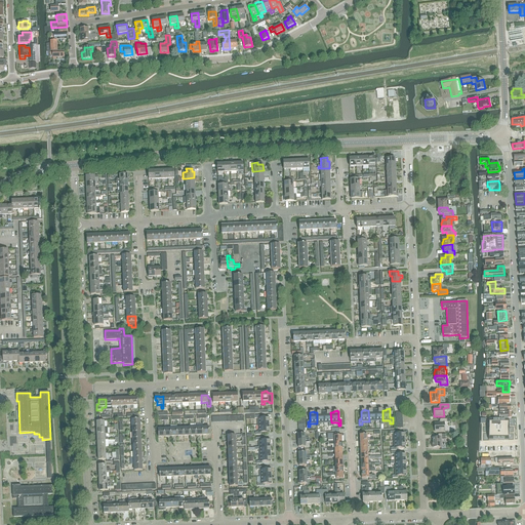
[(260,415),(254,416),(254,418),(257,418),(258,426),(269,425),(269,421),(270,421),(270,418),(269,418),(269,417),(260,418),(260,415)]
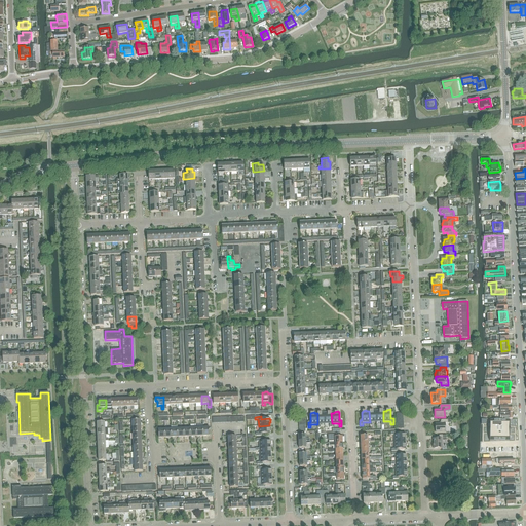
[(441,423),(436,424),(436,433),(445,433),(445,423),(448,423),(451,423),(451,420),(448,420),(441,420),(441,423)]
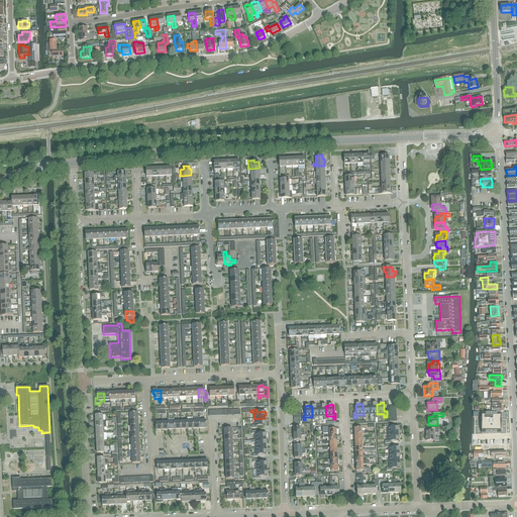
[(482,413),(481,413),(482,433),(501,433),(501,413),(500,413),(482,413)]
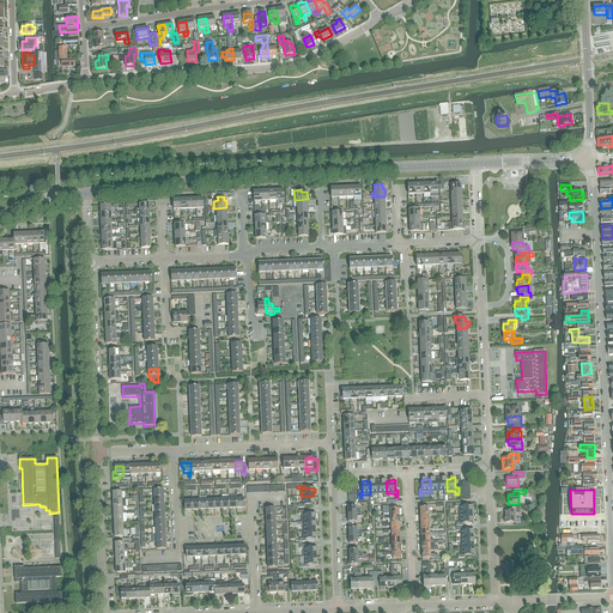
[(302,505),(298,505),(298,508),(305,508),(304,505),(314,504),(315,504),(315,499),(314,499),(314,496),(302,497),(302,505)]
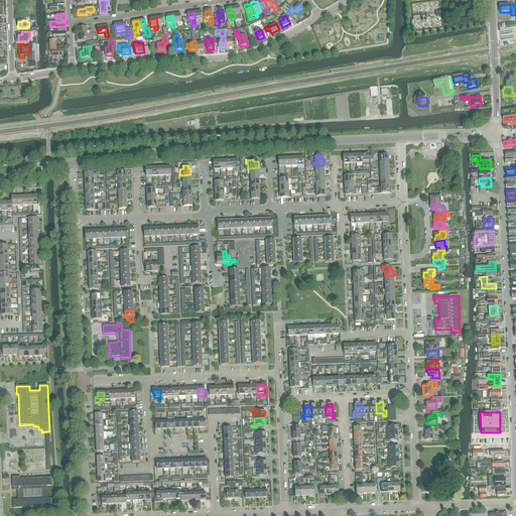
[(384,424),(384,426),(387,426),(387,433),(397,433),(397,429),(398,429),(398,426),(397,426),(397,425),(389,426),(389,424),(384,424)]
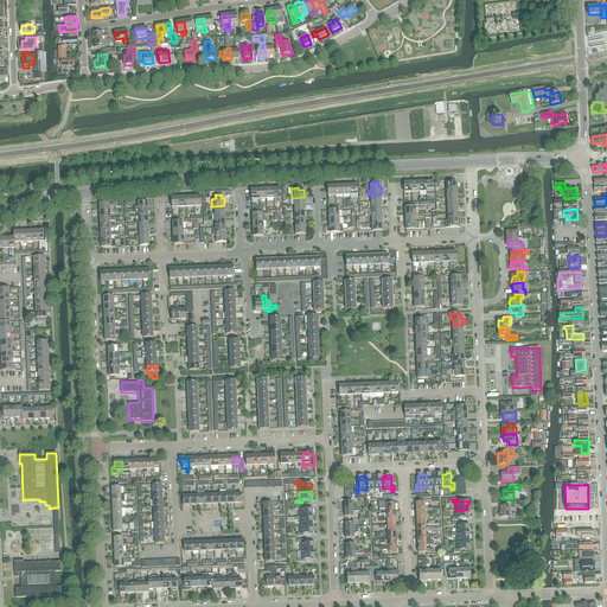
[(387,511),(395,511),(395,504),(387,504),(387,502),(378,502),(378,508),(387,508),(387,511)]
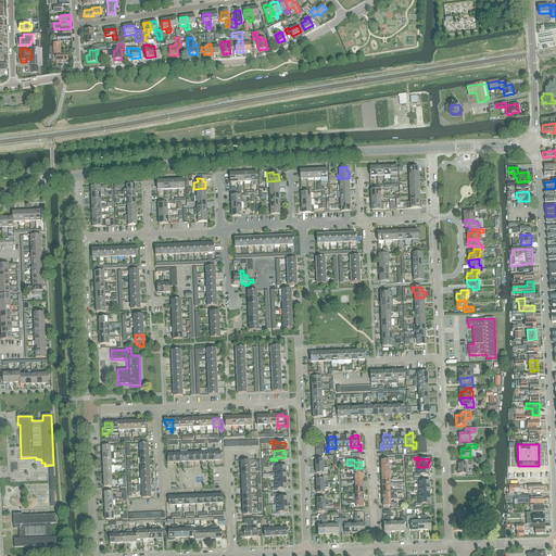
[(464,460),(464,464),(457,464),(458,475),(467,474),(467,466),(472,466),(471,459),(464,460)]
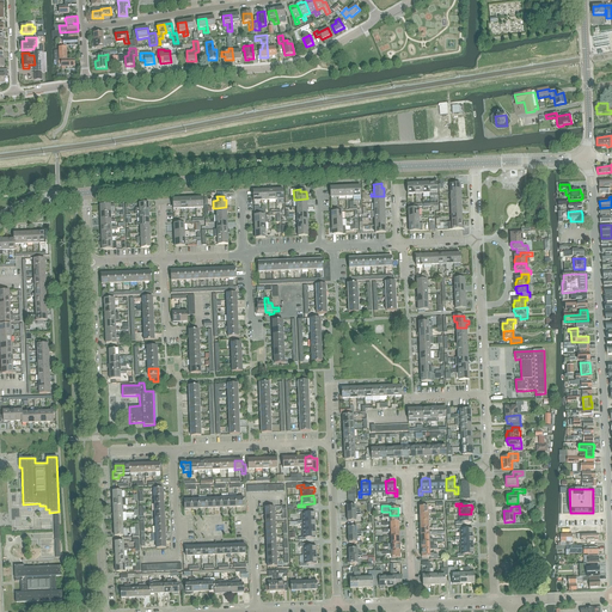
[(301,514),(303,521),(303,522),(314,521),(314,518),(316,518),(316,513),(314,513),(305,513),(305,510),(298,510),(298,514),(301,514)]
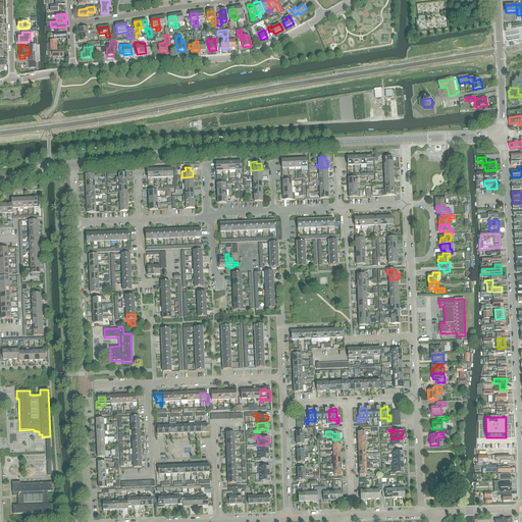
[(392,438),(392,446),(388,446),(388,448),(395,448),(395,446),(403,446),(403,445),(404,445),(403,441),(402,441),(402,438),(392,438)]
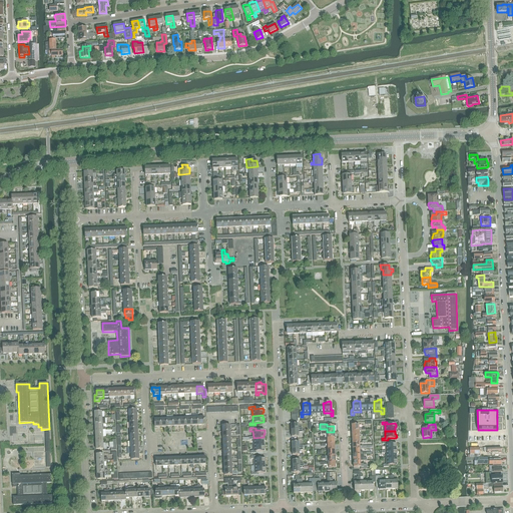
[(388,444),(388,442),(382,442),(383,444),(386,444),(386,451),(396,451),(396,448),(397,448),(397,444),(396,444),(396,443),(388,444)]
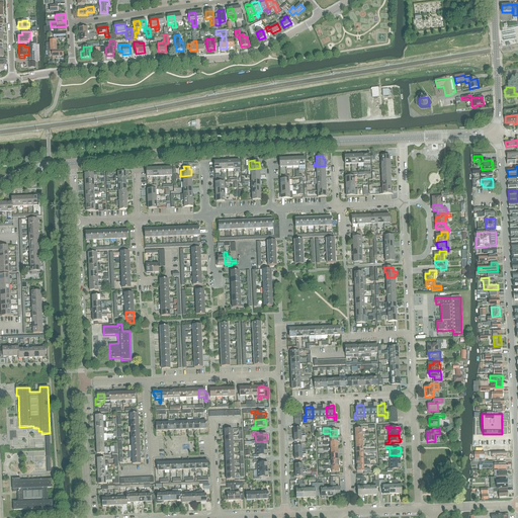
[(266,451),(266,448),(256,448),(256,455),(253,455),(253,458),(259,457),(259,455),(267,455),(267,454),(268,454),(267,451),(266,451)]
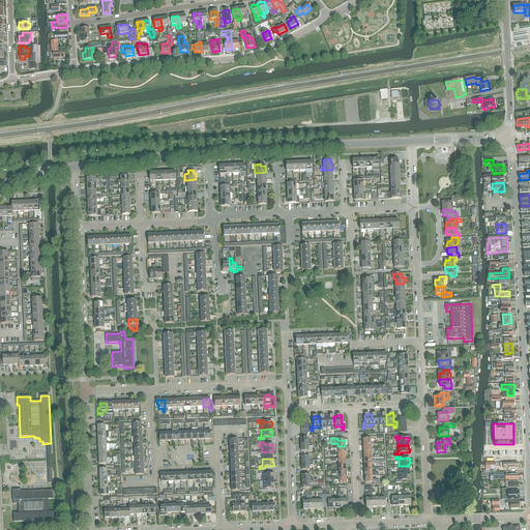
[(496,463),(486,464),(486,472),(496,472),(496,469),(496,463)]
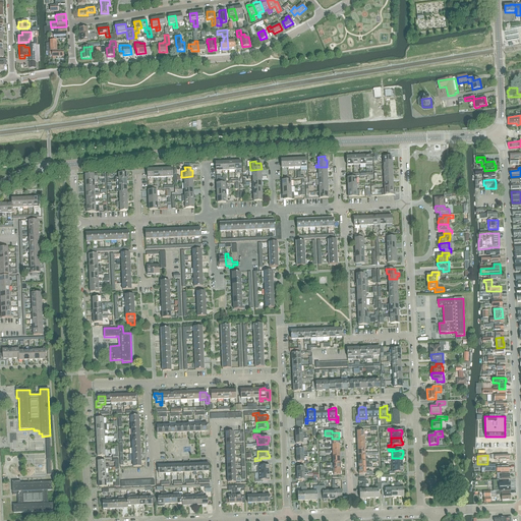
[(261,463),(254,464),(255,466),(258,466),(258,473),(269,472),(269,469),(270,469),(270,466),(269,466),(269,465),(261,466),(261,463)]
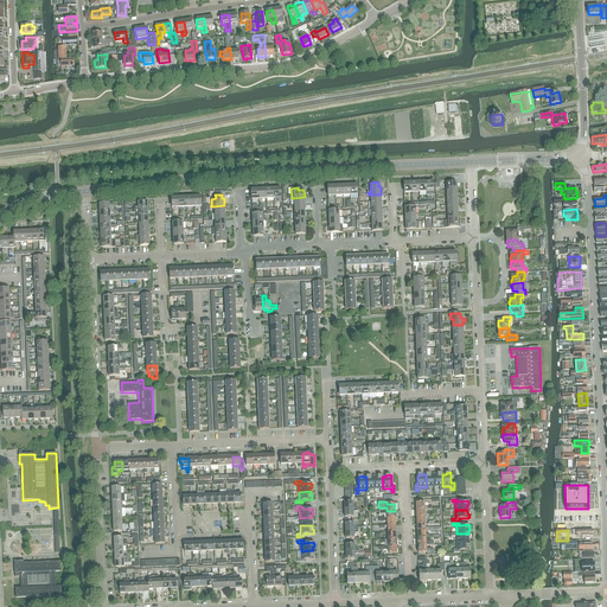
[(470,544),(468,541),(457,542),(457,550),(453,550),(454,553),(460,553),(460,550),(470,549),(471,549),(471,544),(470,544)]
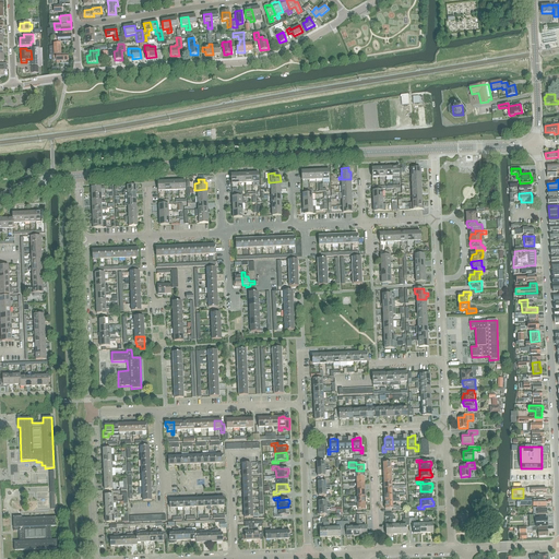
[(393,502),(385,502),(385,509),(393,509),(393,511),(400,511),(400,507),(396,507),(396,506),(393,506),(393,502)]
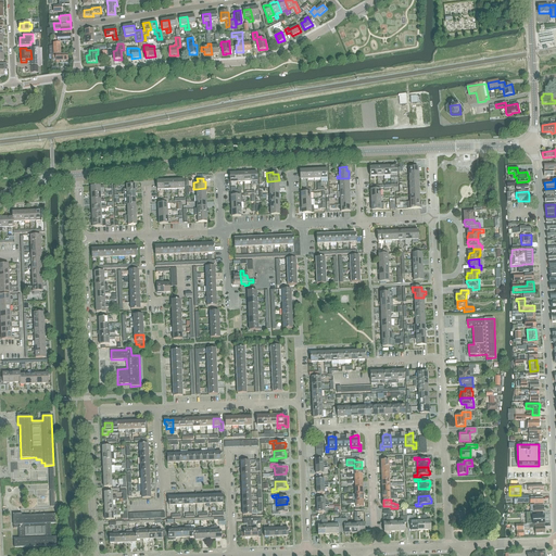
[(363,501),(355,501),(346,502),(346,505),(351,504),(353,504),(353,507),(354,507),(354,510),(359,510),(359,507),(364,507),(363,501)]
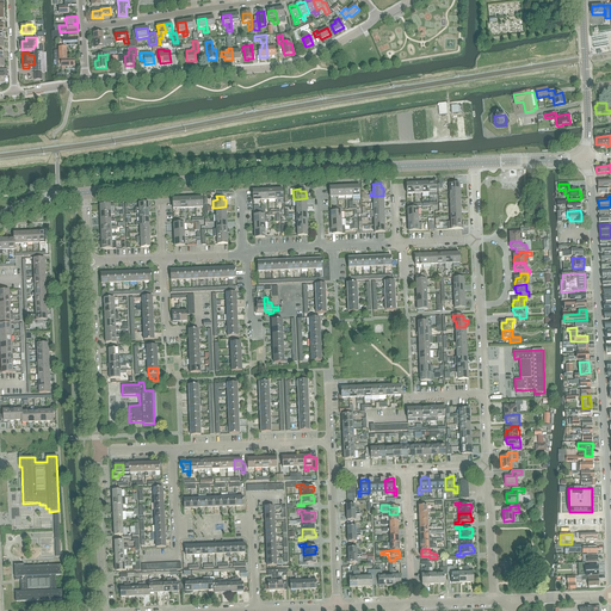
[(315,554),(303,555),(303,563),(300,563),(300,566),(307,566),(307,563),(316,562),(318,562),(316,557),(315,557),(315,554)]
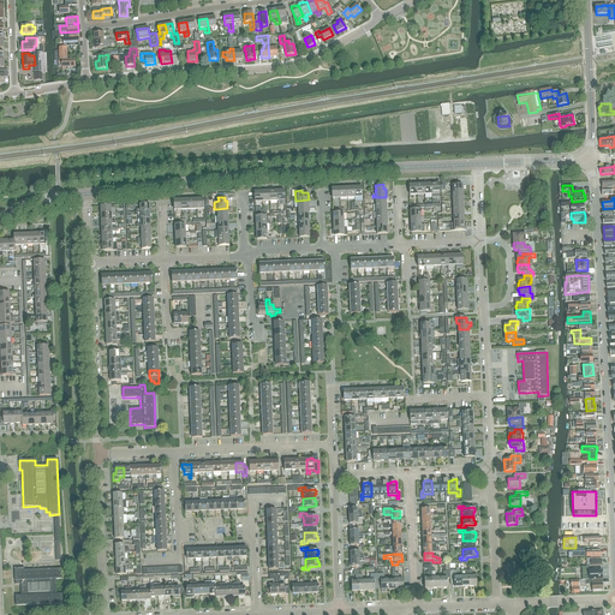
[(602,579),(602,568),(589,569),(589,567),(586,567),(581,567),(583,580),(602,579)]
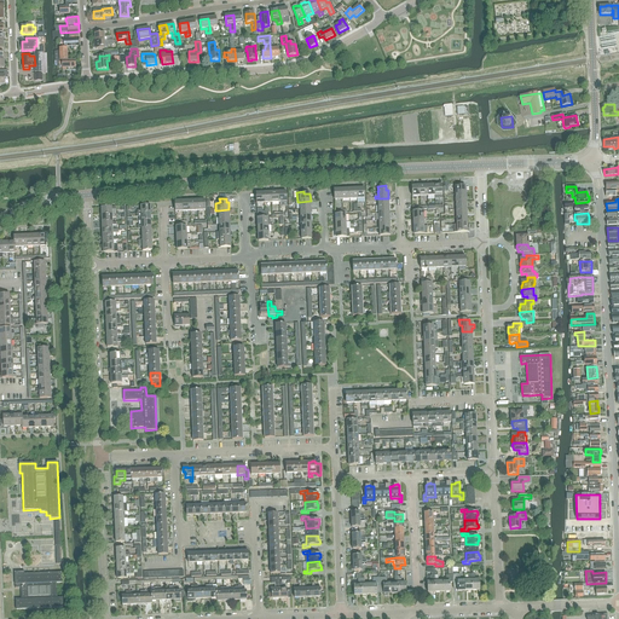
[(16,588),(22,588),(22,599),(16,600),(16,609),(63,608),(63,597),(57,599),(57,583),(63,583),(62,573),(24,574),(24,572),(15,572),(16,585),(16,588)]
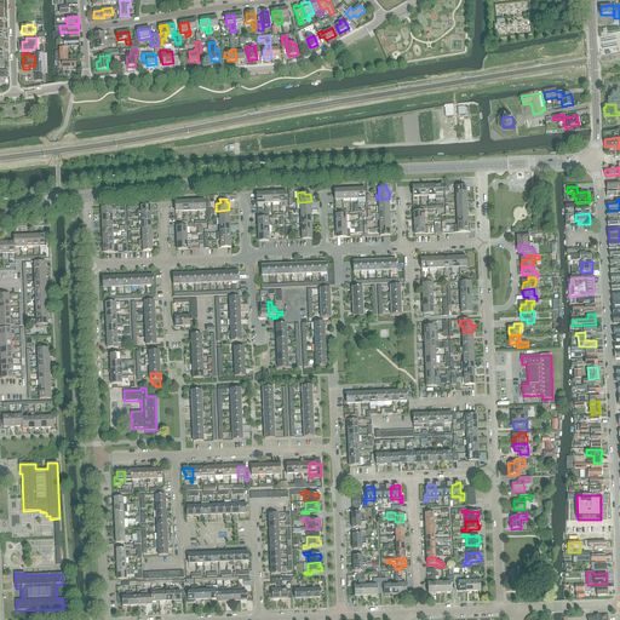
[(447,583),(443,583),(443,593),(451,592),(451,584),(454,584),(454,575),(447,577),(447,583)]
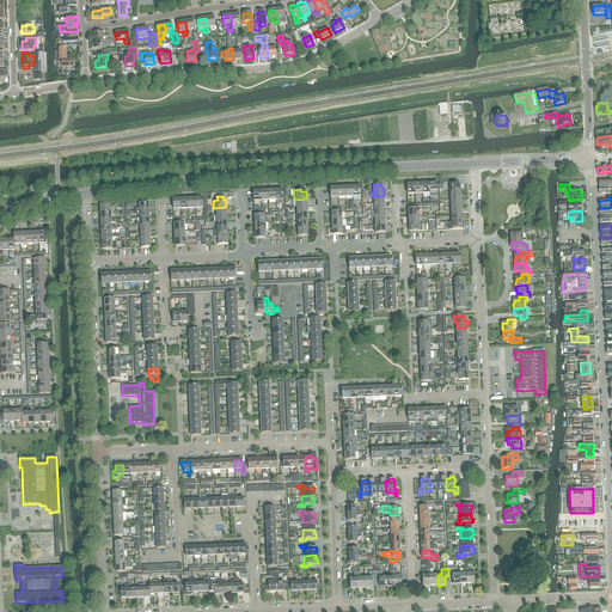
[(452,580),(452,585),(460,585),(459,574),(456,574),(456,568),(448,568),(448,576),(452,576),(452,580)]
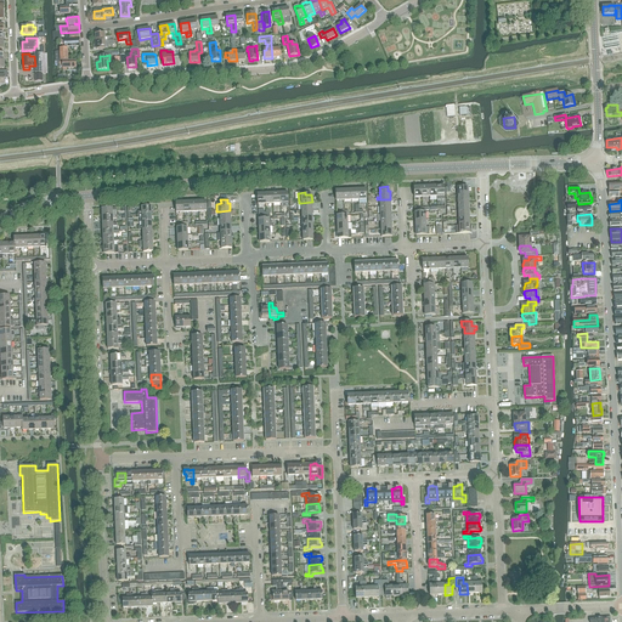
[(292,580),(281,581),(281,601),(289,601),(289,592),(284,592),(284,587),(283,587),(283,584),(288,583),(288,587),(292,587),(292,580)]
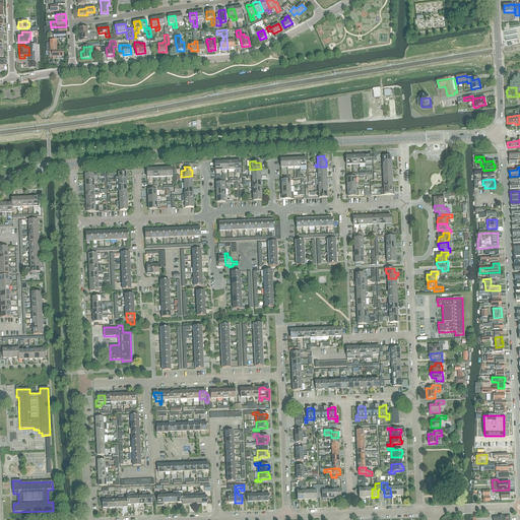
[(235,503),(235,485),(228,485),(228,491),(233,491),(233,495),(229,495),(229,498),(226,498),(226,502),(226,503),(229,503),(235,503)]
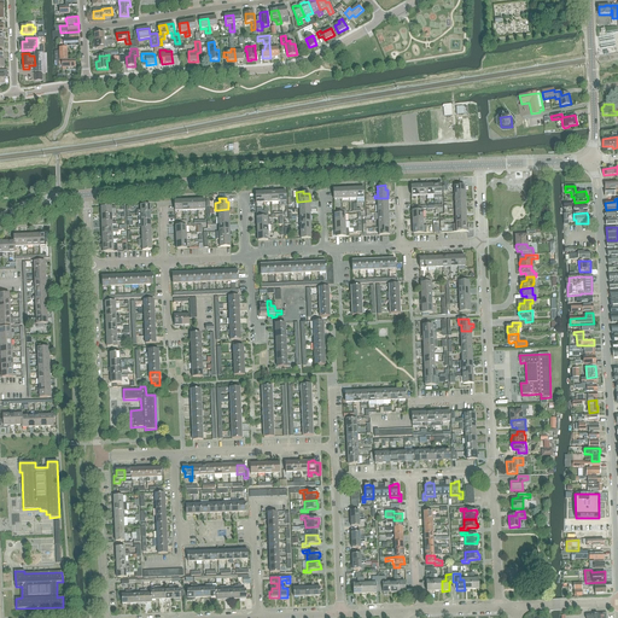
[(372,583),(368,583),(368,594),(377,594),(375,584),(379,584),(379,577),(372,577),(372,583)]
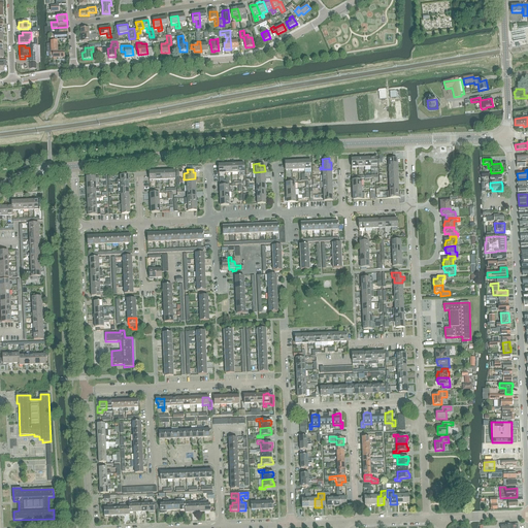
[(330,493),(324,493),(324,499),(327,499),(327,507),(328,507),(328,508),(331,508),(331,506),(334,506),(333,498),(330,498),(330,493)]
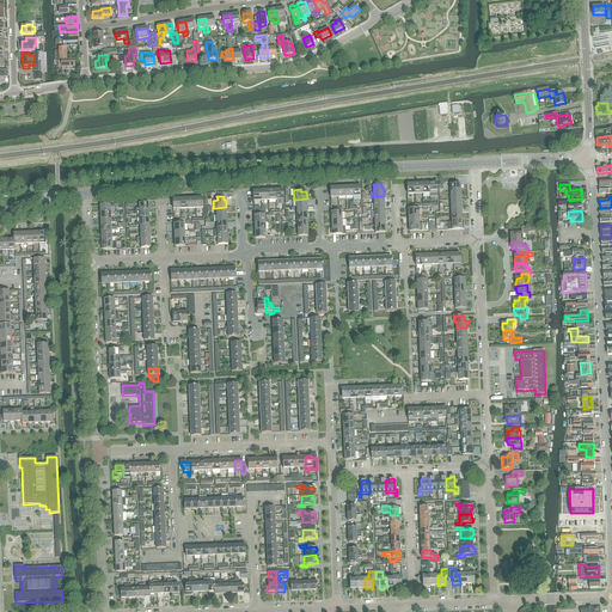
[(583,581),(588,581),(589,581),(589,587),(600,587),(599,576),(583,577),(583,581)]
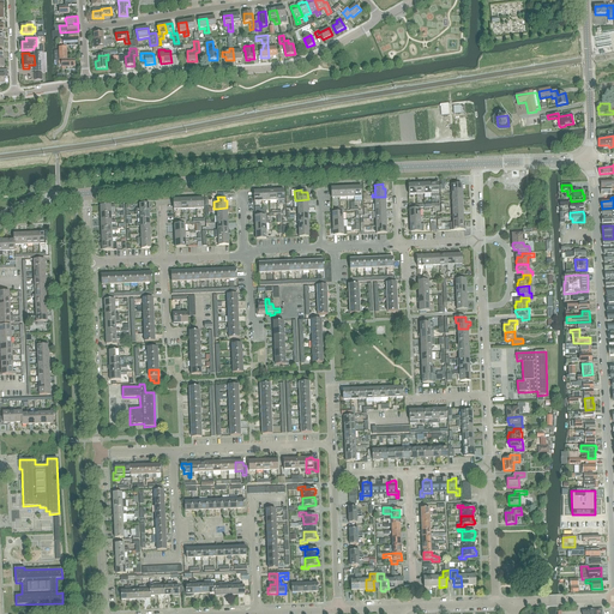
[(302,579),(300,579),(300,593),(311,593),(311,584),(304,584),(302,579)]
